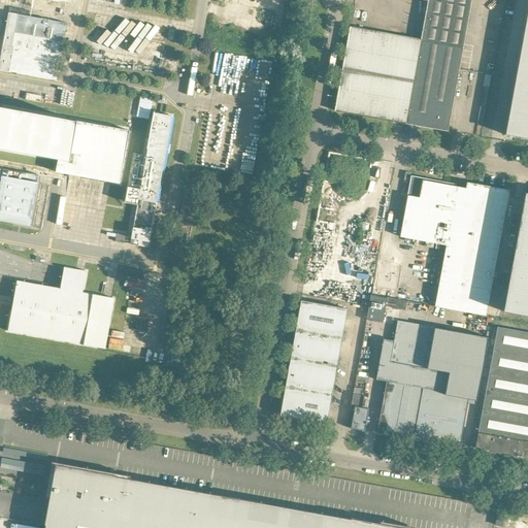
[(462,47),(470,0),(425,0),(428,0),(421,39),(462,47)]
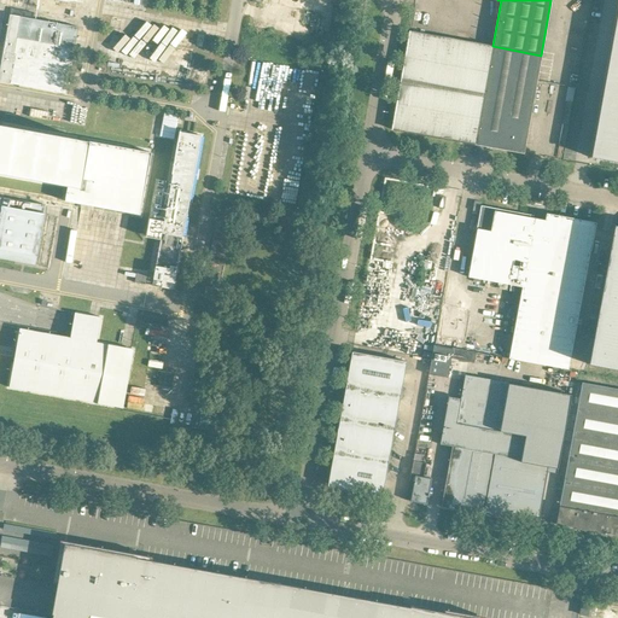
[(617,0),(590,158),(617,162),(617,0)]
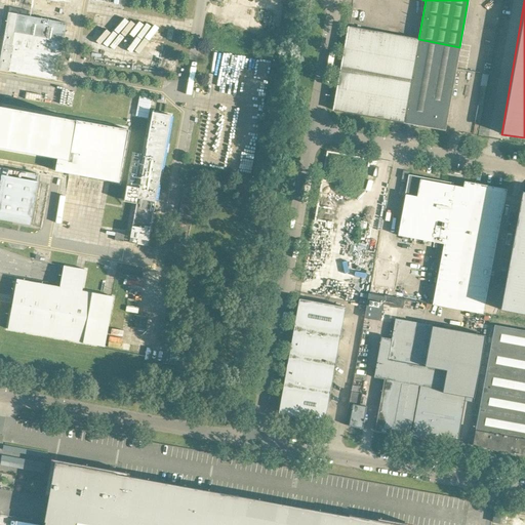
[(8,12),(0,58),(0,70),(56,80),(67,23),(8,12)]
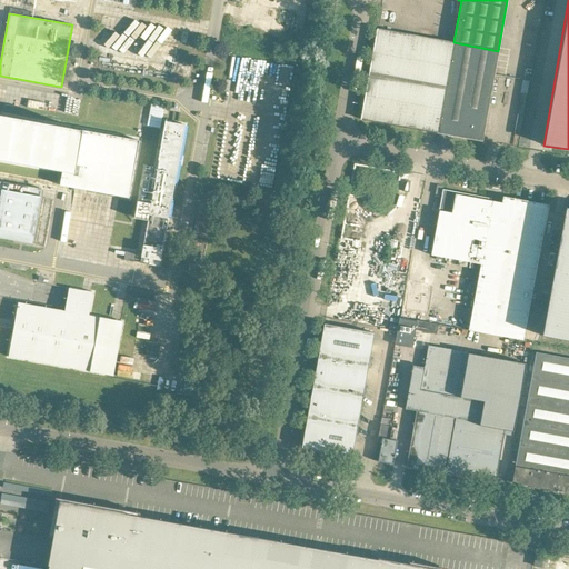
[(426,131),(437,133),(453,42),(377,29),(360,119),(426,131)]
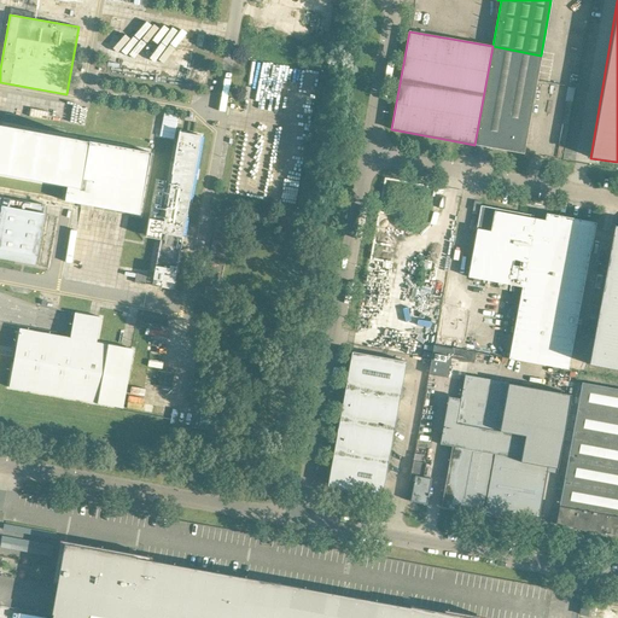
[(541,56),(493,46),(474,145),(524,153),(541,56)]
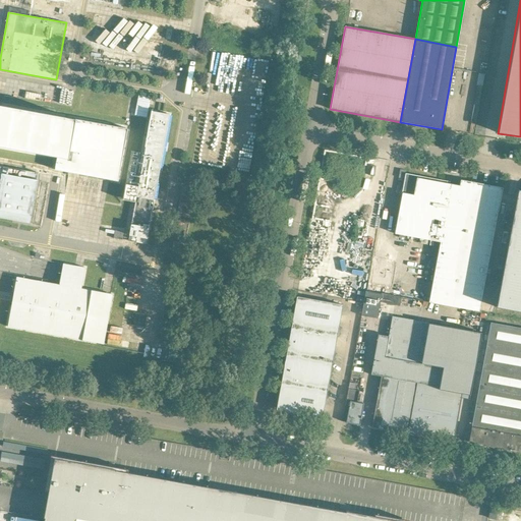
[(25,92),(24,98),(40,101),(41,95),(25,92)]
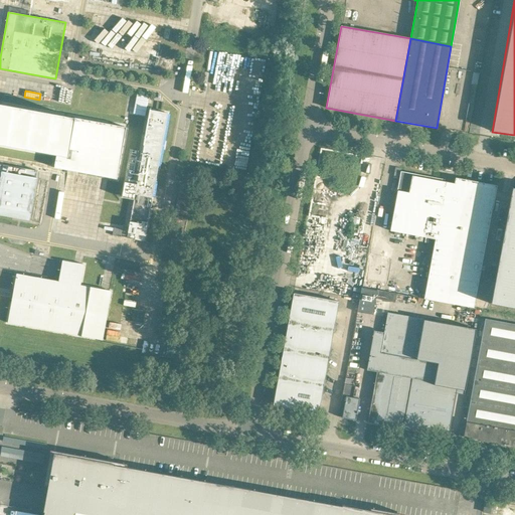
[(126,128),(0,104),(0,144),(56,155),(54,167),(117,179),(126,128)]
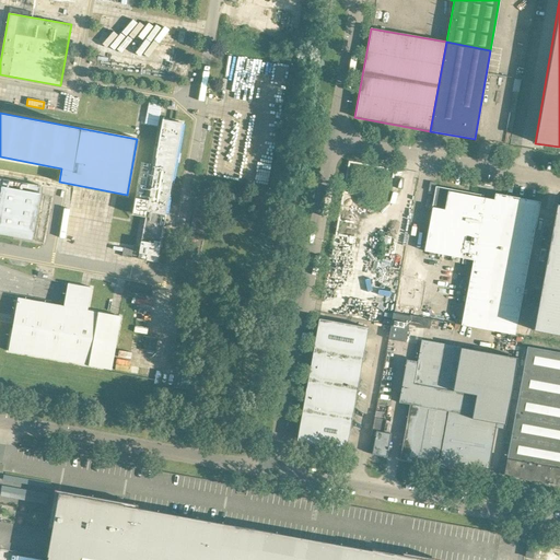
[(136,198),(132,214),(146,217),(138,258),(156,261),(182,123),(163,119),(162,119),(151,178),(152,179),(149,200),(136,198)]
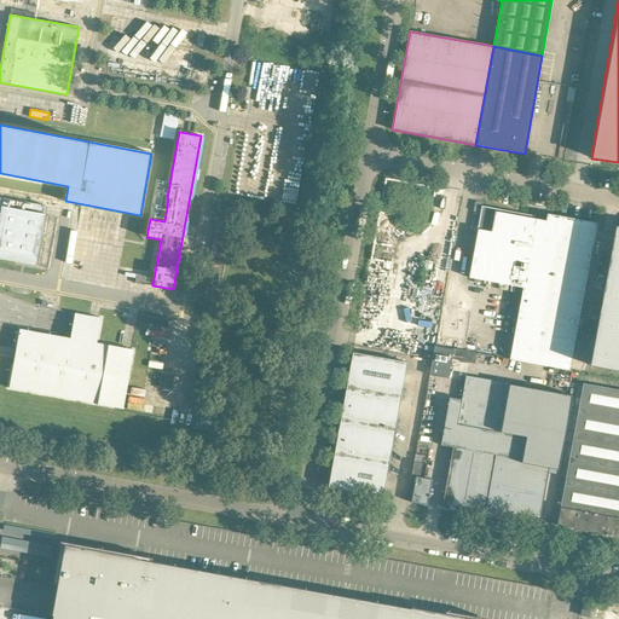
[(428,252),(438,186),(392,180),(387,215),(379,214),(375,244),(428,252)]
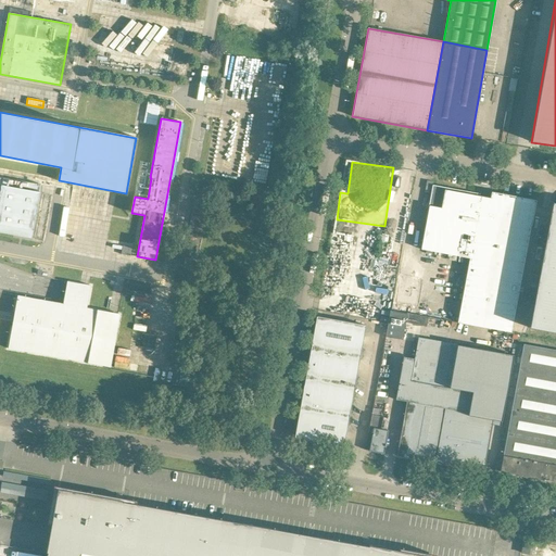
[(41,185),(3,178),(0,194),(0,231),(32,238),(41,185)]
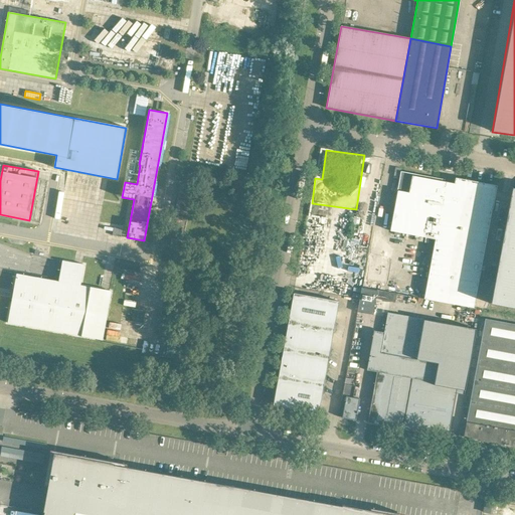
[(442,179),(440,179),(400,171),(389,230),(425,236),(424,242),(431,243),(432,238),(438,239),(426,300),(474,308),(497,185),(455,178),(454,184),(442,181),(442,179)]
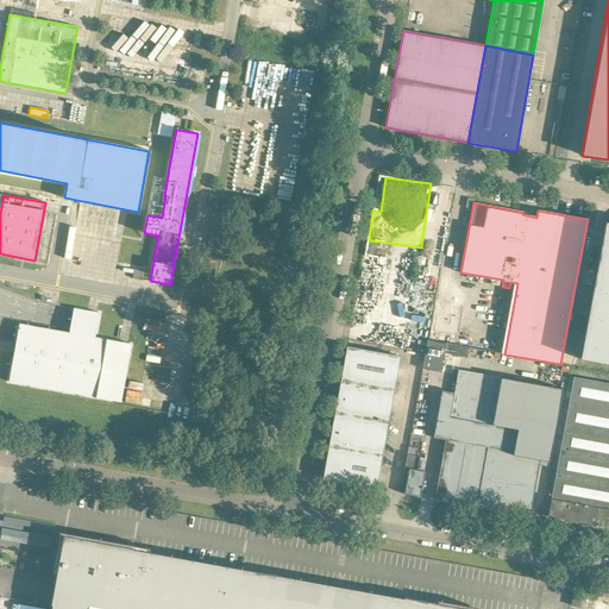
[(213,217),(212,224),(226,226),(228,220),(213,217)]
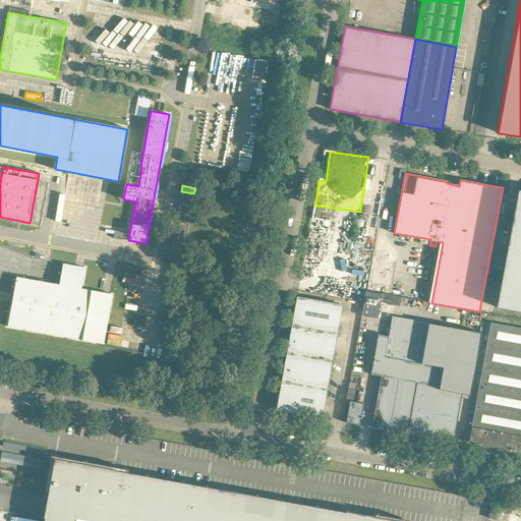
[(520,190),(517,190),(496,306),(520,311),(520,190)]
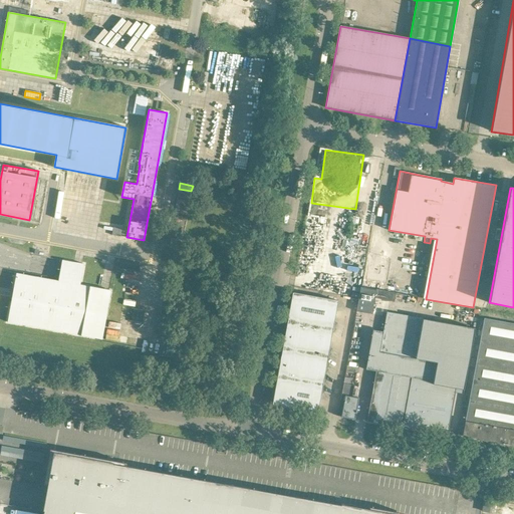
[(178,193),(177,199),(190,201),(191,196),(178,193)]
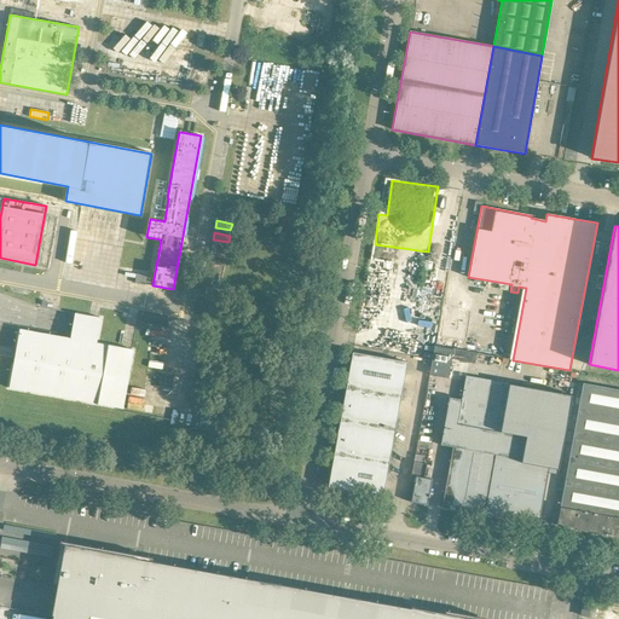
[(213,244),(210,252),(226,254),(227,248),(213,244)]
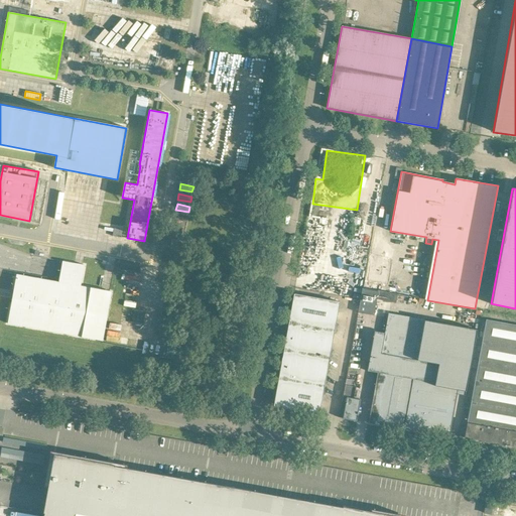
[(175,214),(174,220),(186,222),(187,216),(175,214)]
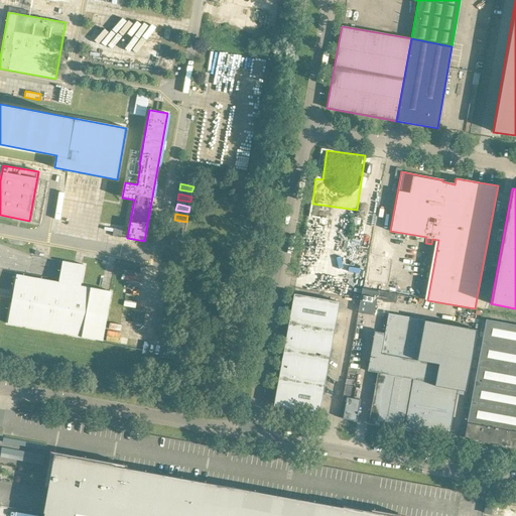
[(114,228),(113,236),(121,237),(123,230),(114,228)]
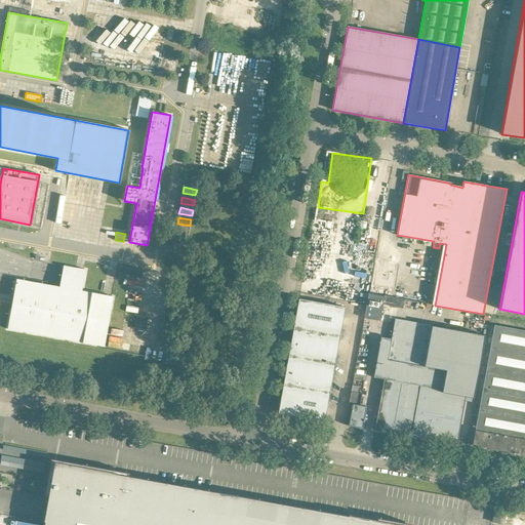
[(17,279),(8,328),(105,347),(113,296),(82,291),(85,270),(64,266),(61,286),(17,279)]
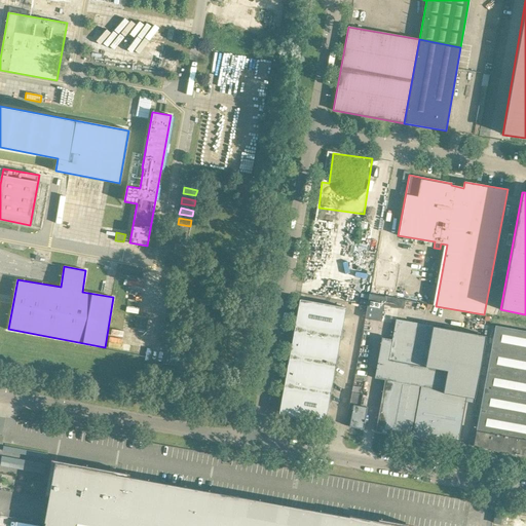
[(369,294),(365,318),(380,322),(383,305),(385,297),(369,294)]
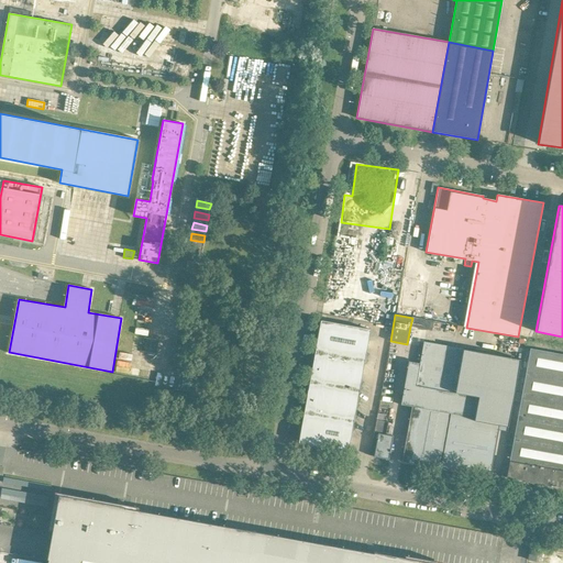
[(412,318),(410,327),(428,330),(430,320),(412,317),(412,318)]
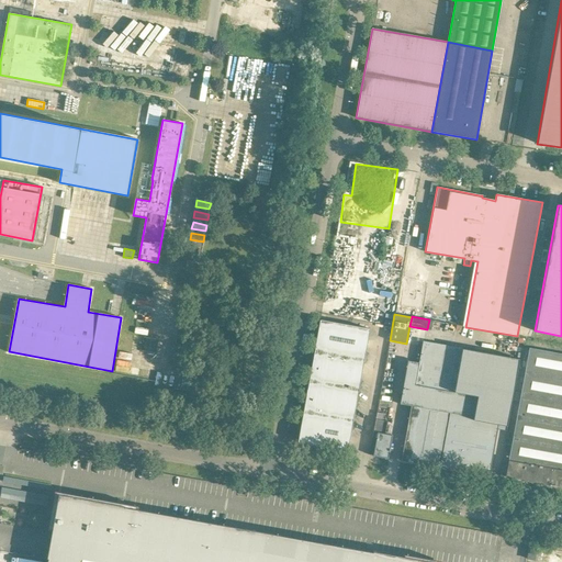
[(316,341),(300,433),(306,444),(347,451),(353,419),(370,328),(319,319),(316,341)]
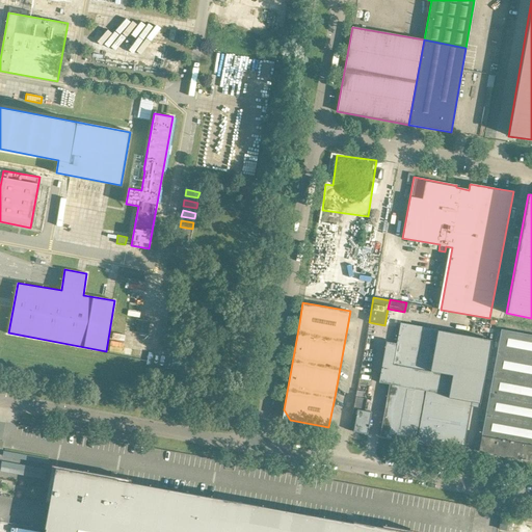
[(166,320),(163,340),(176,342),(179,322),(166,320)]
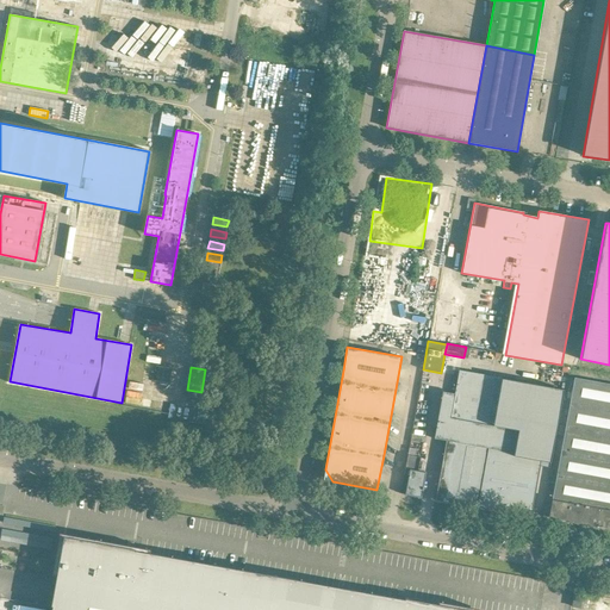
[(504,512),(530,517),(530,515),(540,465),(540,460),(551,462),(564,388),(459,371),(454,392),(442,391),(434,440),(446,442),(435,500),(478,508),(504,512)]
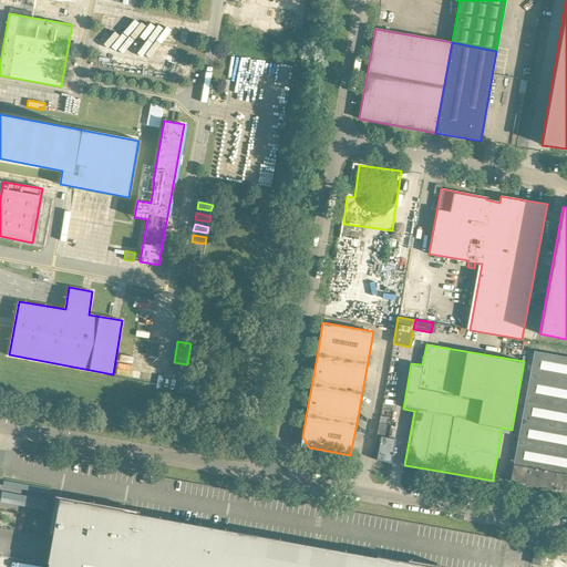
[(566,491),(566,358),(533,352),(509,481),(518,483),(566,491)]
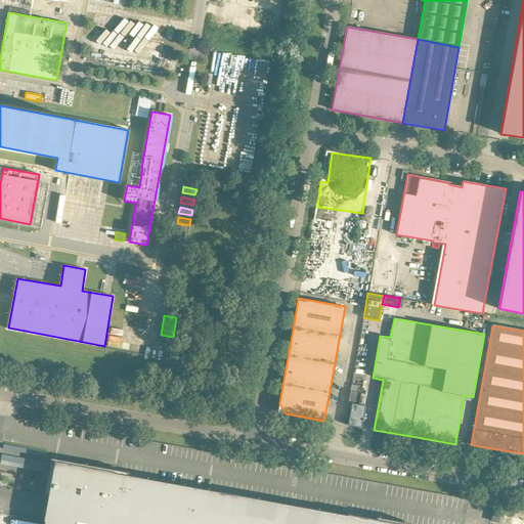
[(143,359),(162,362),(165,349),(146,346),(143,359)]
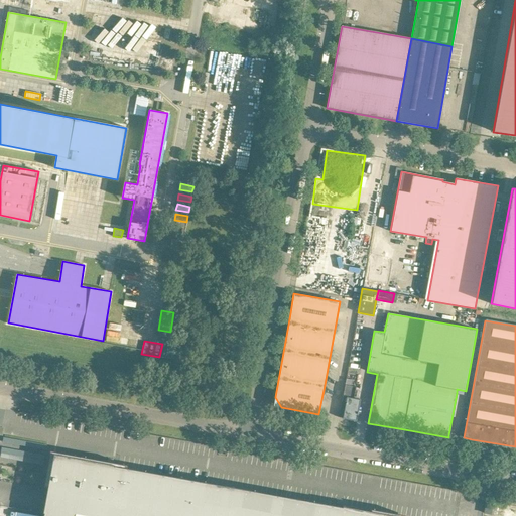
[(346,379),(342,402),(346,403),(343,418),(356,420),(360,399),(354,398),(356,387),(352,386),(353,380),(346,379)]
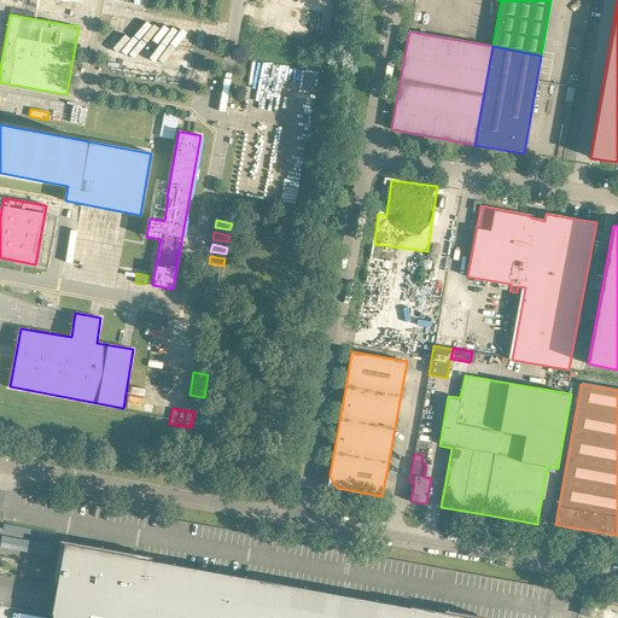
[(272,459),(269,474),(279,477),(283,460),(272,459)]
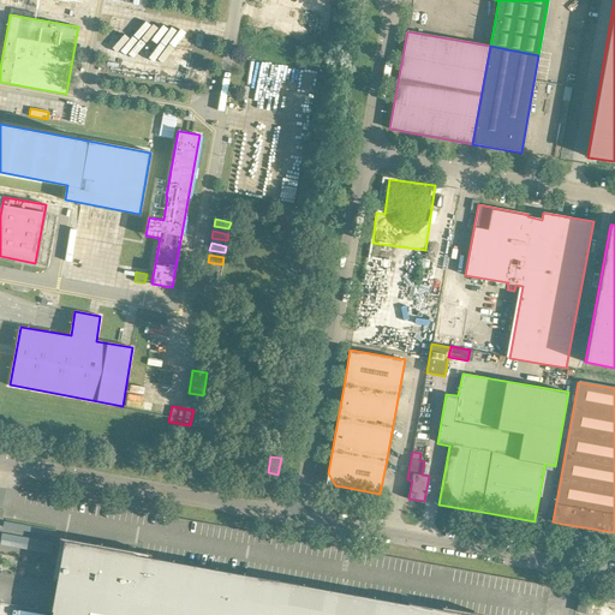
[(4,521),(0,544),(0,545),(52,554),(57,530),(4,521)]
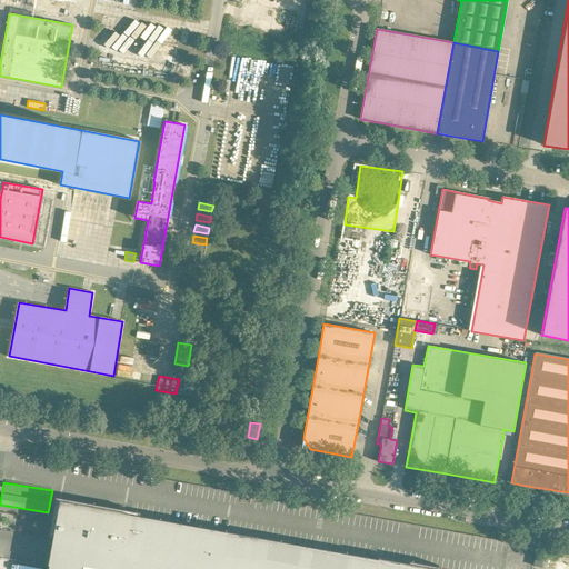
[(246,568),(252,536),(139,516),(140,512),(58,498),(50,536),(52,537),(47,566),(48,566),(47,568),(246,568)]
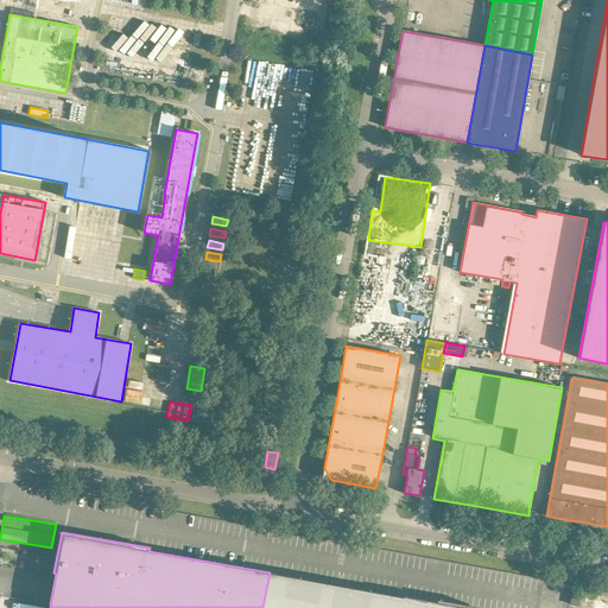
[(403,597),(270,572),(263,607),(477,607),(437,600),(436,602),(403,596),(403,597)]
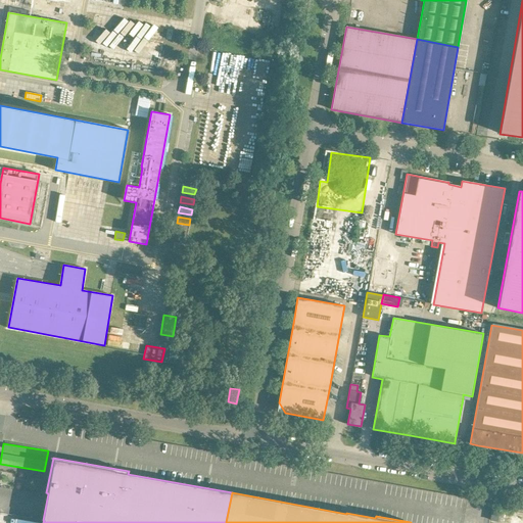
[(500,511),(492,509),(490,520),(497,521),(500,511)]
